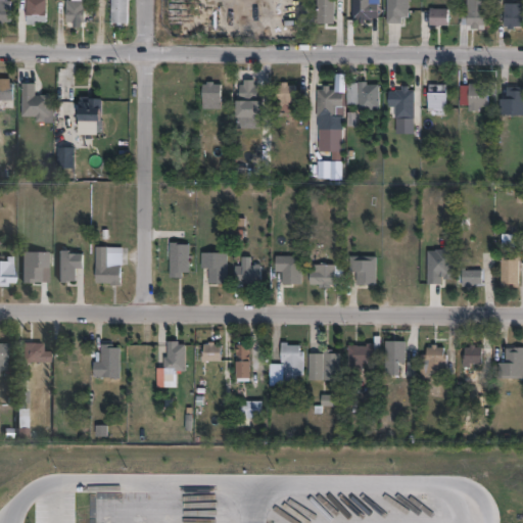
[(0,0),(9,0),(9,19),(0,19),(0,0)]
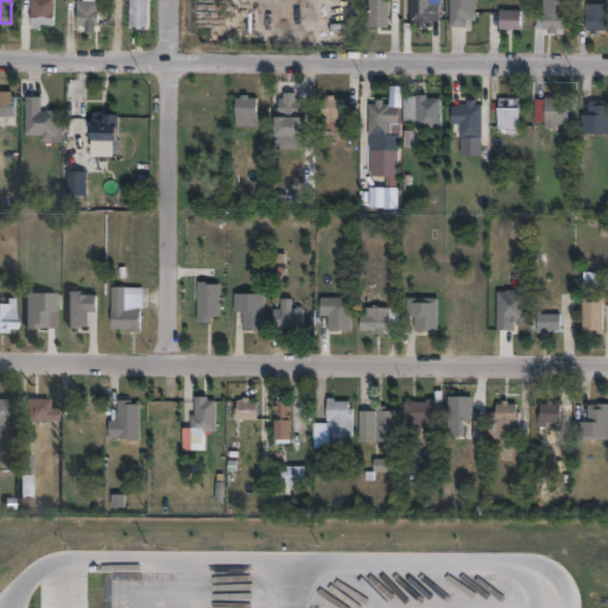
[(96,0),(96,23),(76,23),(76,0),(96,0)]
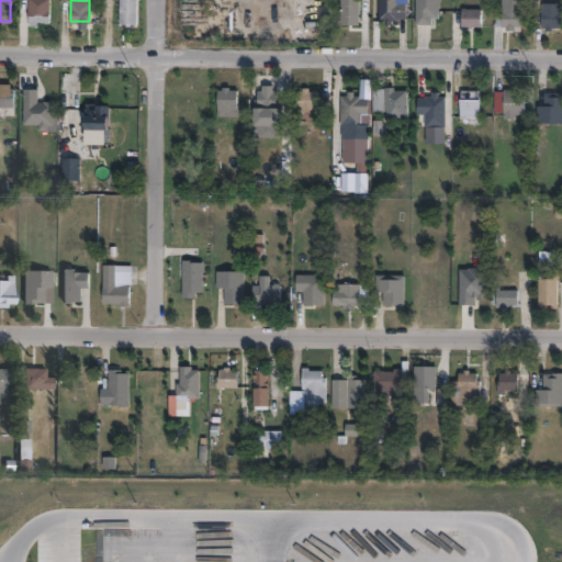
[(135,0),(135,22),(119,22),(119,0),(135,0)]
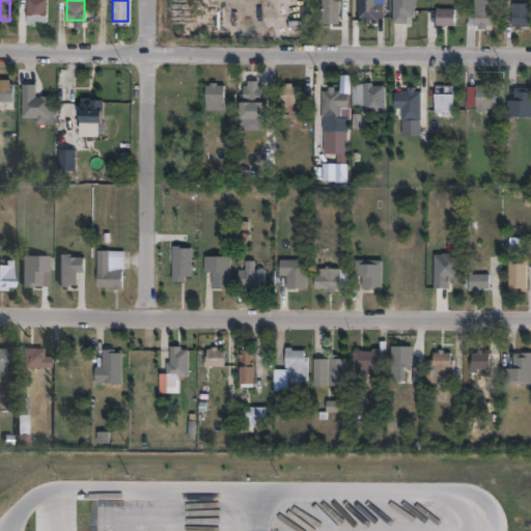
[(340,0),(340,22),(323,22),(323,0),(340,0)]
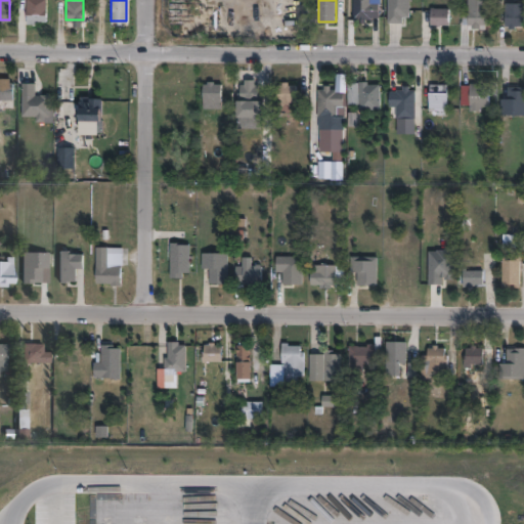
[(375,0),(375,1),(382,1),(382,15),(375,15),(375,17),(370,17),(370,20),(367,20),(367,22),(362,22),(362,15),(355,15),(355,0),(375,0)]
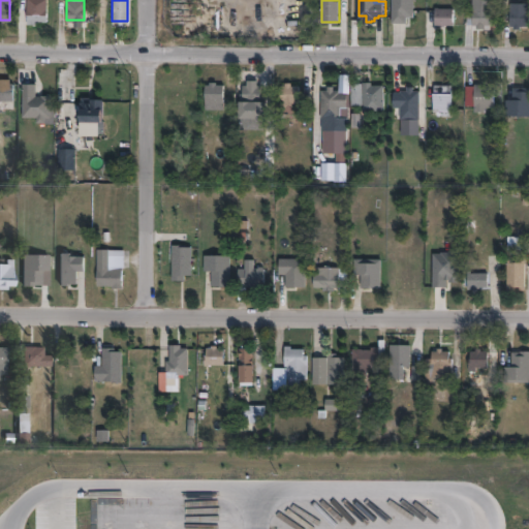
[(408,13),(408,20),(391,19),(392,0),(414,0),(414,13),(408,13)]
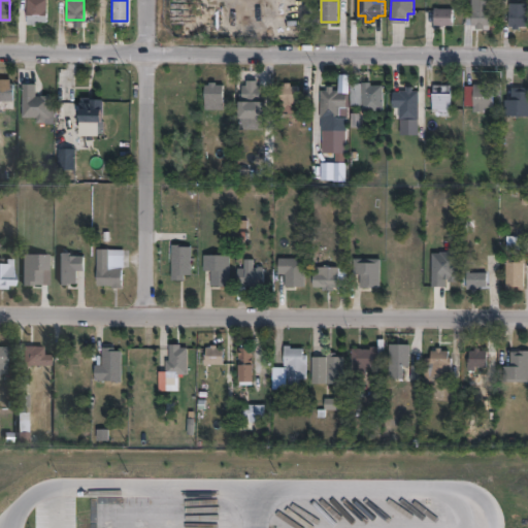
[(510,0),(510,1),(527,1),(527,24),(522,24),(521,27),(515,27),(515,24),(510,23),(510,21),(503,21),(503,9),(502,9),(502,0),(510,0)]
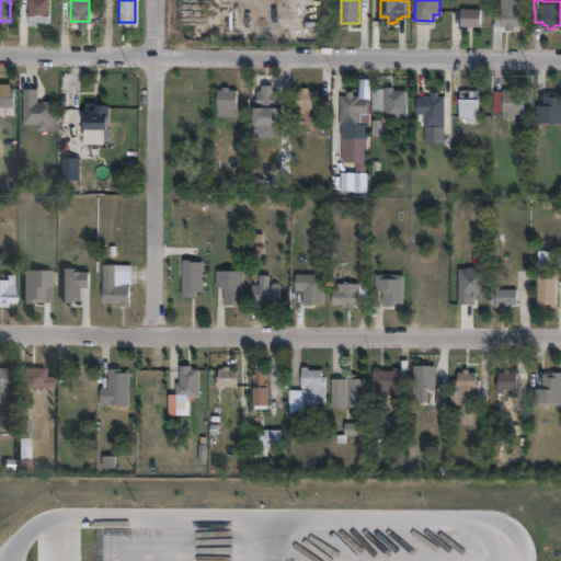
[(49,6),(48,21),(36,21),(36,23),(26,23),(27,3),(32,3),(32,6),(49,6)]
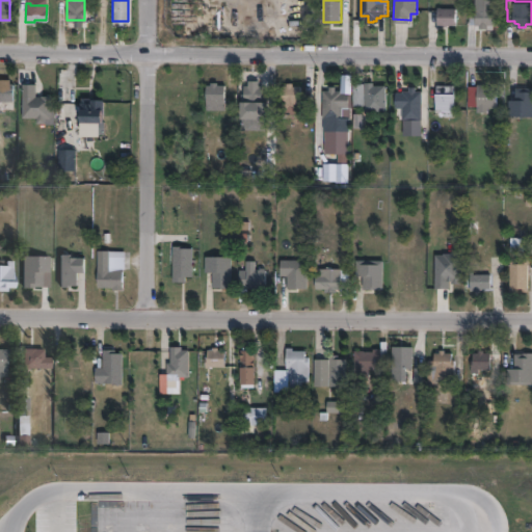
[(458,6),(458,23),(440,23),(440,5),(443,5),(443,6),(458,6)]
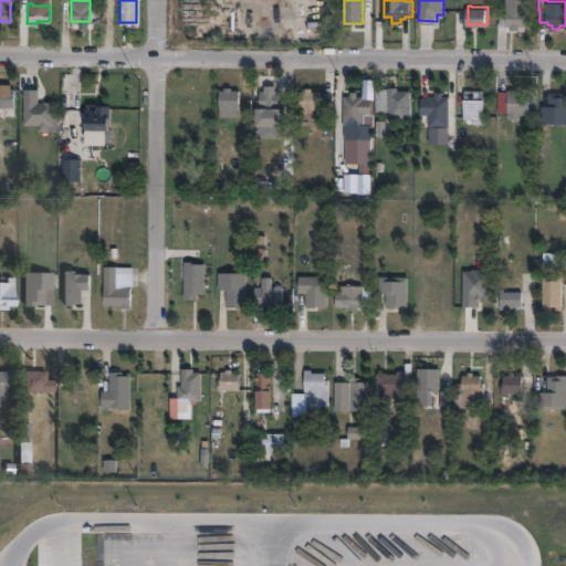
[(512,6),(512,8),(528,8),(528,24),(521,24),(521,29),(513,29),(513,25),(509,25),(509,24),(501,24),(501,11),(507,11),(507,6),(512,6)]
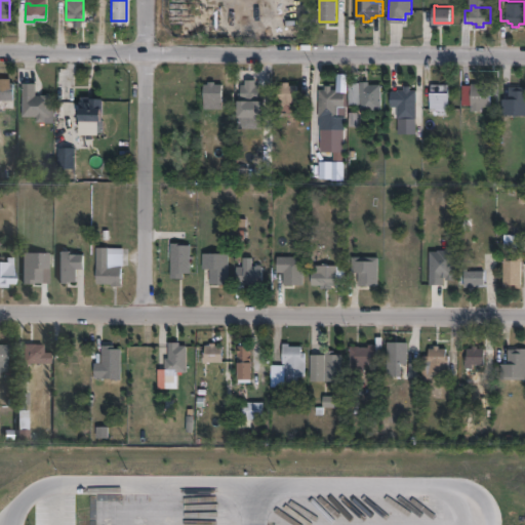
[(259,82),(258,90),(264,90),(264,91),(270,91),(269,105),(261,105),(261,99),(252,99),(236,98),(236,82),(245,82),(246,78),(254,78),(254,82),(259,82)]
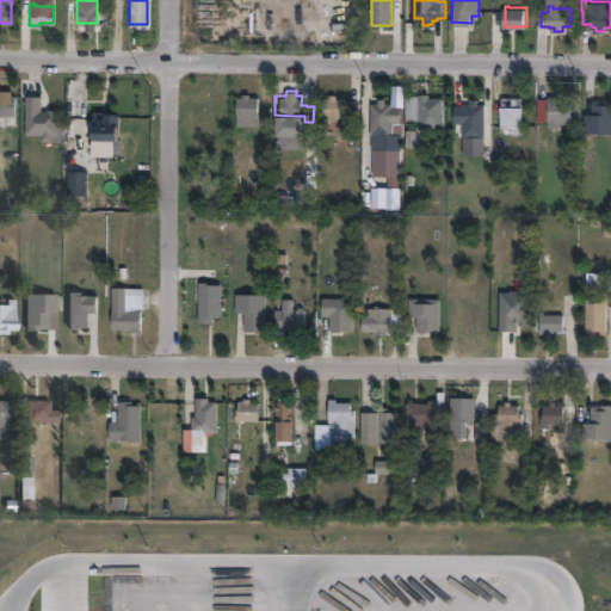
[(250,92),(250,96),(259,96),(258,123),(236,123),(238,94),(242,94),(242,92),(250,92)]
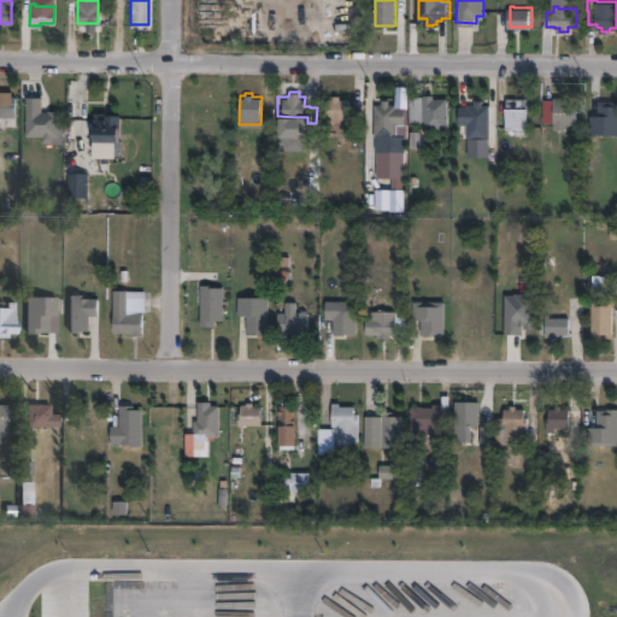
[(339,93),(339,97),(348,97),(348,118),(345,118),(345,117),(327,117),(327,97),(331,97),(331,93),(339,93)]
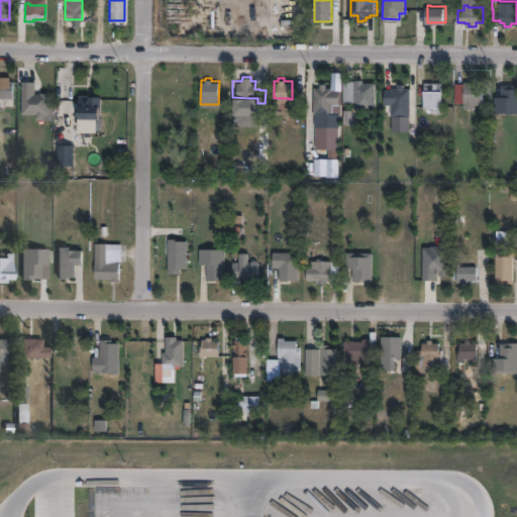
[(12,96),(0,96),(0,79),(13,79),(12,96)]
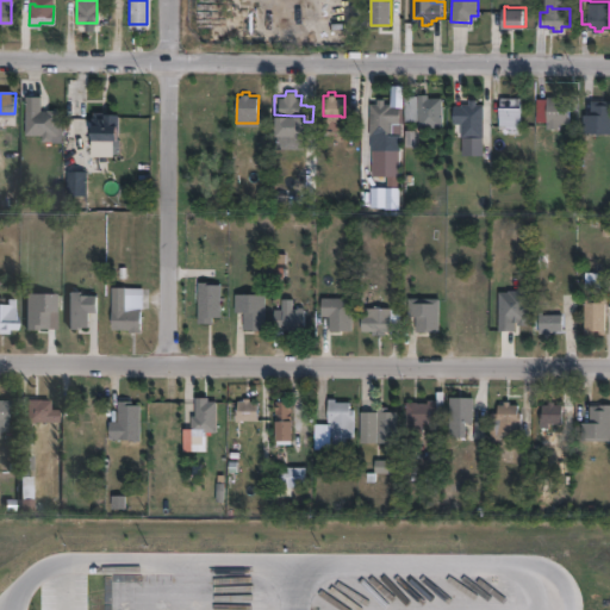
[(430,93),(430,95),(444,95),(444,120),(433,120),(433,124),(422,124),(421,118),(406,119),(405,93),(430,93)]
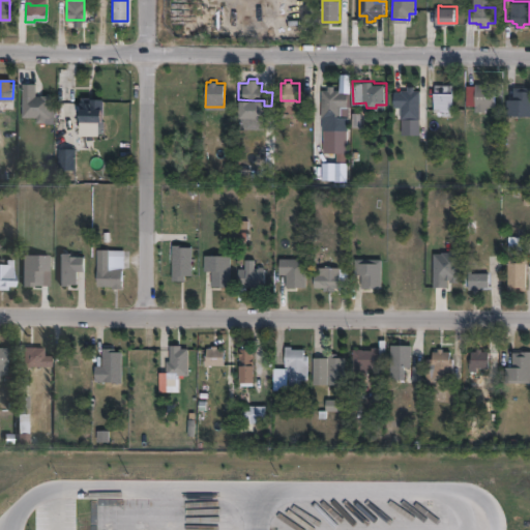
[(36,82),(35,94),(40,94),(40,93),(51,94),(50,115),(45,115),(45,121),(36,121),(36,115),(22,115),(22,82),(36,82)]
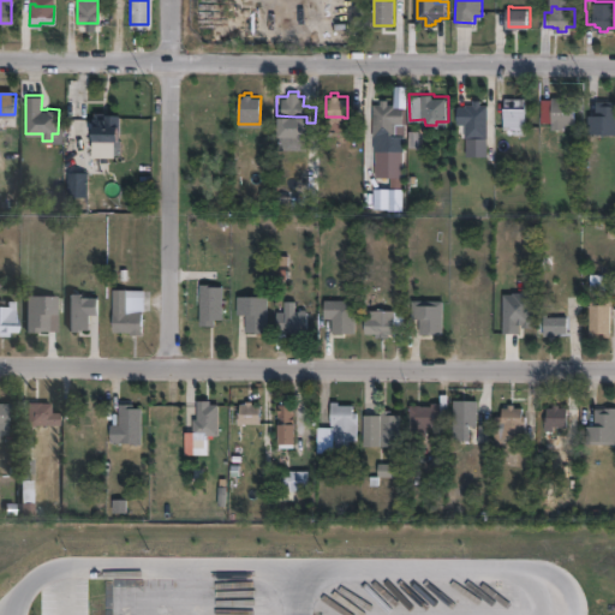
[(563,96),(563,97),(577,97),(577,123),(567,123),(567,127),(553,127),(553,121),(543,121),(543,102),(554,103),(554,95),(563,96)]
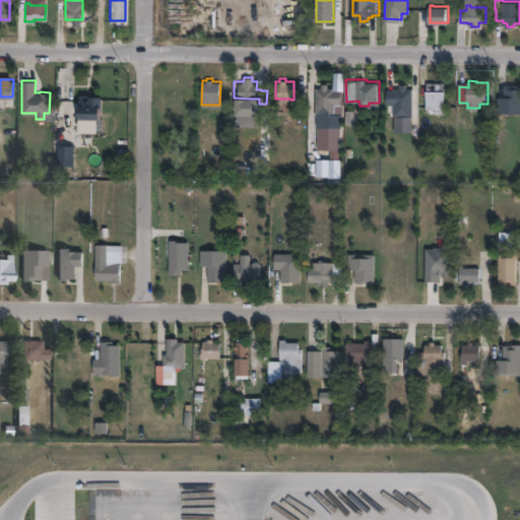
[(334,85),(334,88),(341,88),(341,103),(333,102),(333,114),(315,114),(315,85),(322,86),(322,82),(327,82),(327,85),(334,85)]
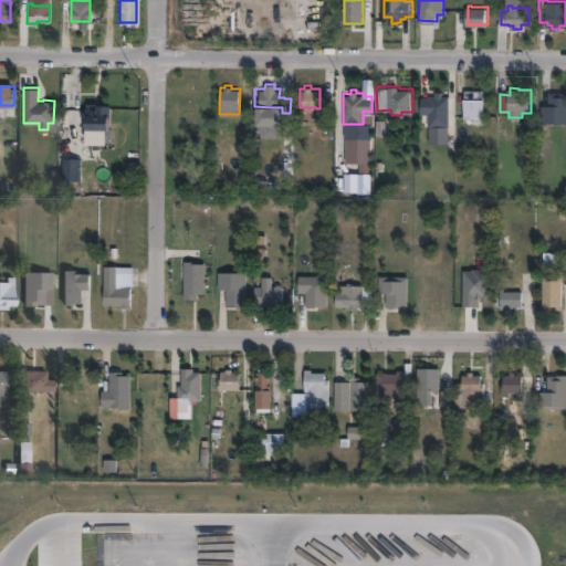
[(484,116),(465,116),(465,90),(484,90),(484,116)]
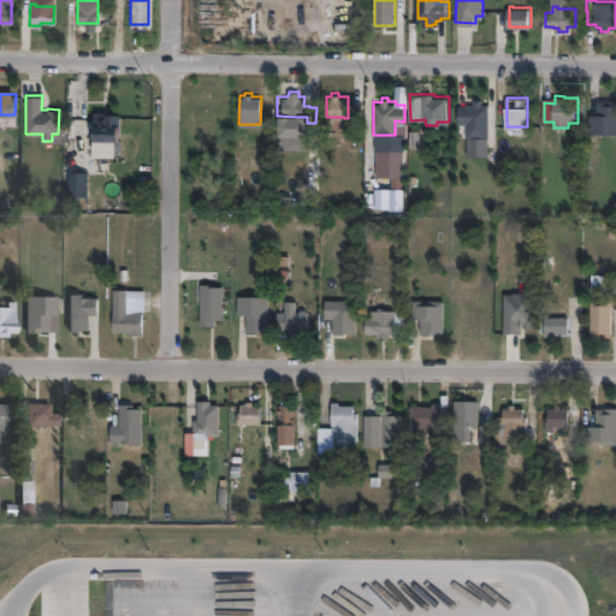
[(483,99),(483,104),(490,104),(490,136),(468,136),(468,122),(460,122),(460,105),(468,105),(468,102),(477,102),(477,99),(483,99)]
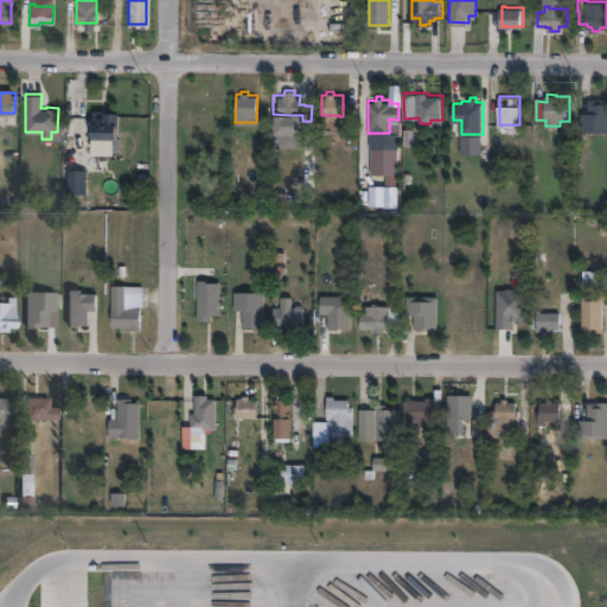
[(606,97),(606,131),(581,131),(581,109),(589,109),(589,97),(606,97)]
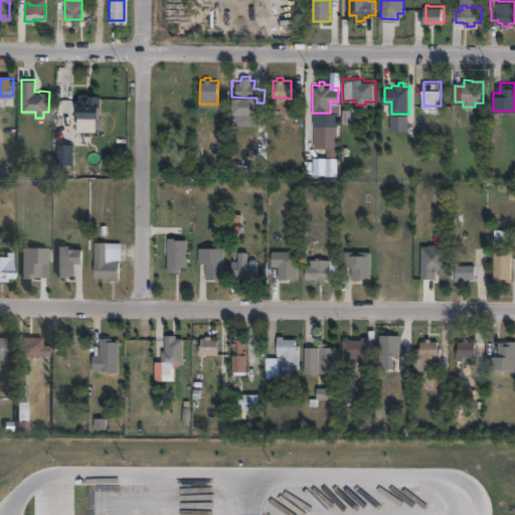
[(84,94),(84,97),(100,97),(100,117),(76,117),(77,94),(84,94)]
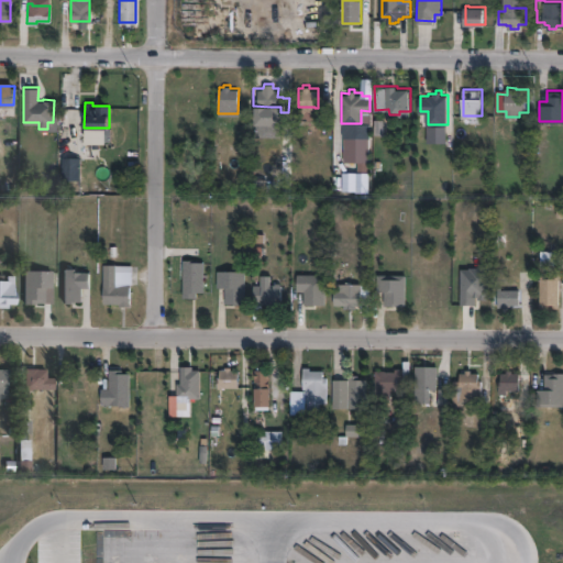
[(344,161),(356,161),(356,169),(368,169),(368,138),(344,138),(344,161)]
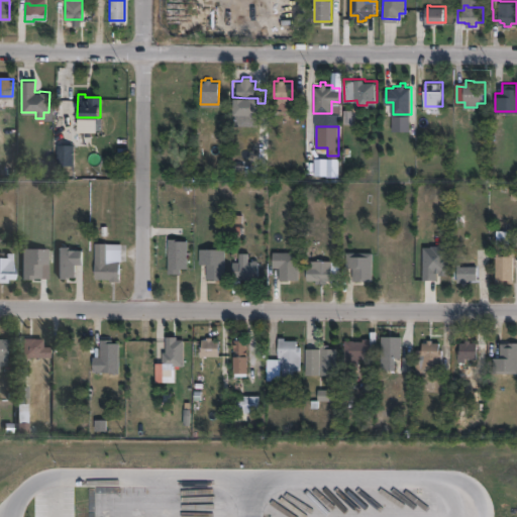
[(74,143),(73,164),(56,164),(57,143),(74,143)]
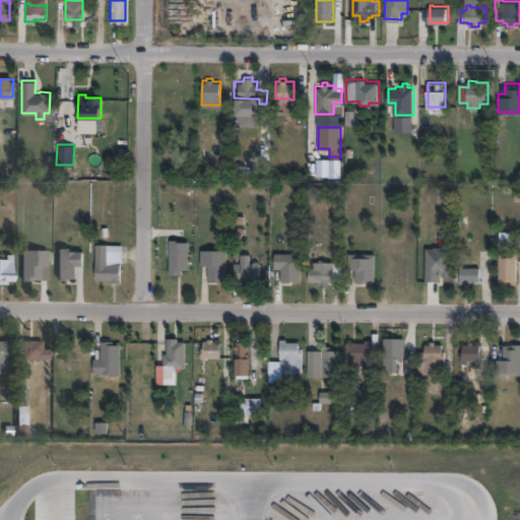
[(180,238),(180,241),(189,241),(188,269),(182,269),(182,272),(170,272),(170,238),(180,238)]
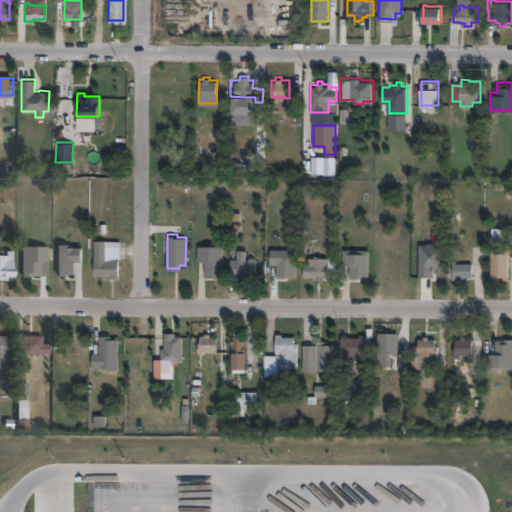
[(119,238),(120,277),(109,277),(109,273),(95,274),(94,239),(119,238)]
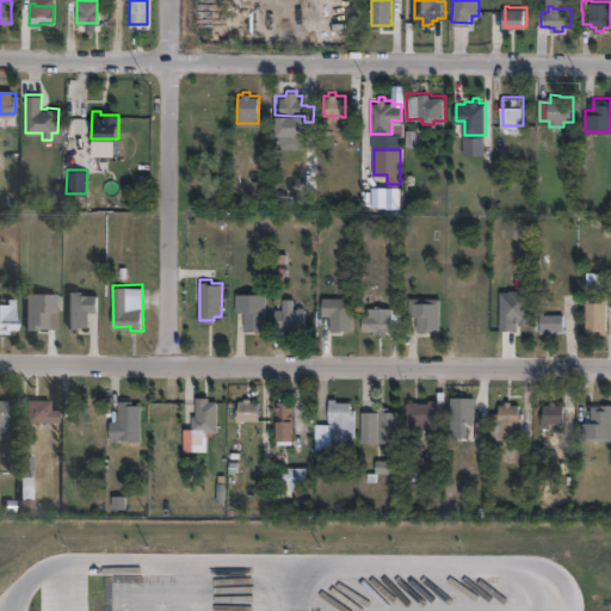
[(50,310),(49,329),(26,328),(25,291),(57,291),(57,310),(50,310)]
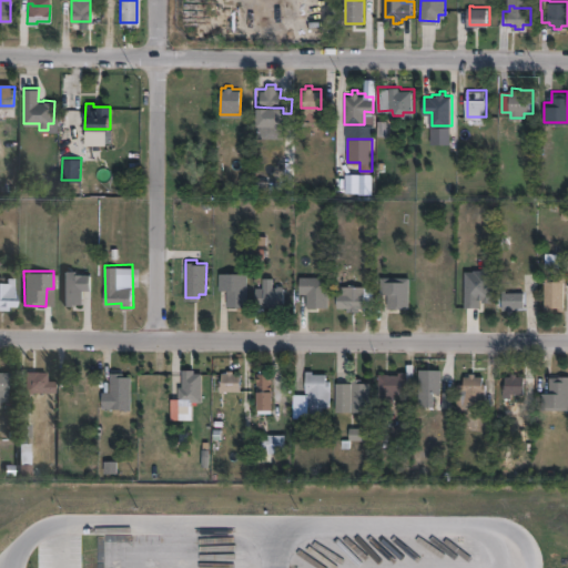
[(77,272),(77,277),(90,277),(90,292),(83,292),(83,307),(62,307),(63,272),(77,272)]
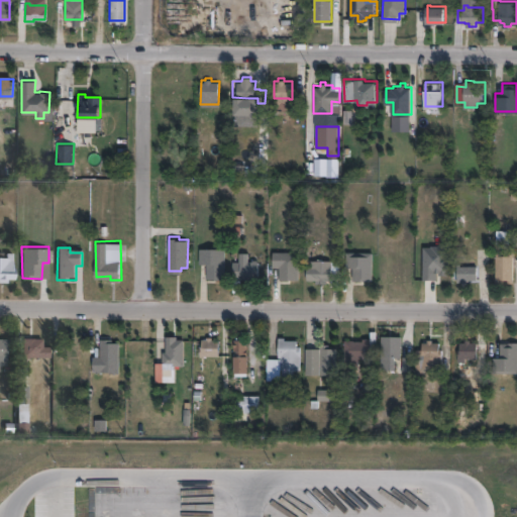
[(225,247),(226,278),(207,278),(207,265),(200,265),(200,247),(225,247)]
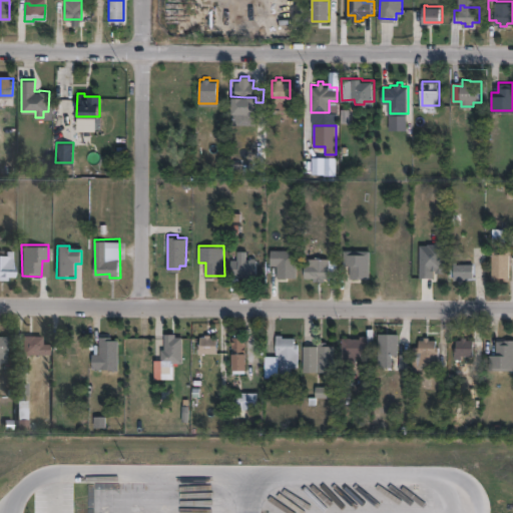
[(371,247),(371,276),(352,276),(352,266),(345,266),(345,246),(371,247)]
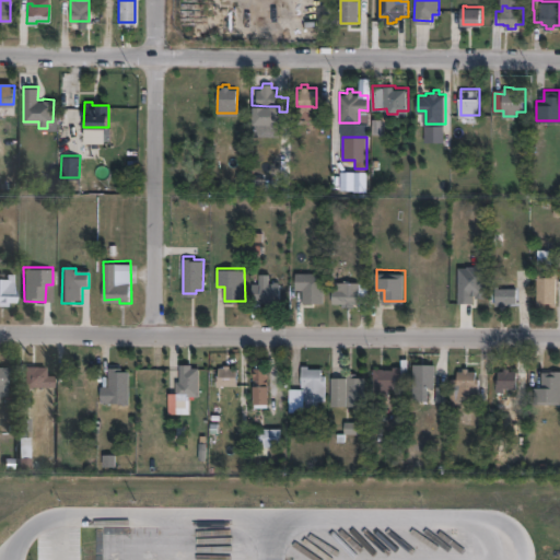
[(280,281),(280,302),(271,302),(271,300),(253,300),(253,281),(260,281),(260,271),(269,271),(269,281),(280,281)]
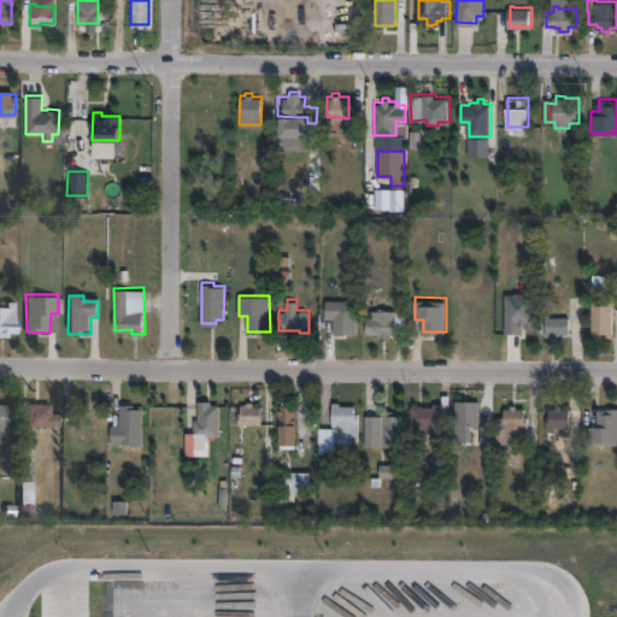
[(13,301),(12,322),(16,322),(16,333),(7,333),(7,334),(6,334),(6,336),(0,336),(0,306),(5,307),(5,301),(13,301)]
